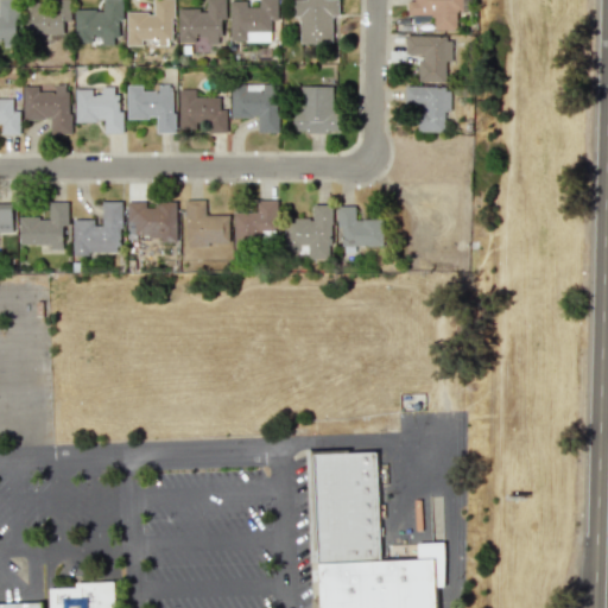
[(70,20),(69,0),(51,0),(52,4),(24,4),(24,35),(63,33),(63,20),(70,20)]
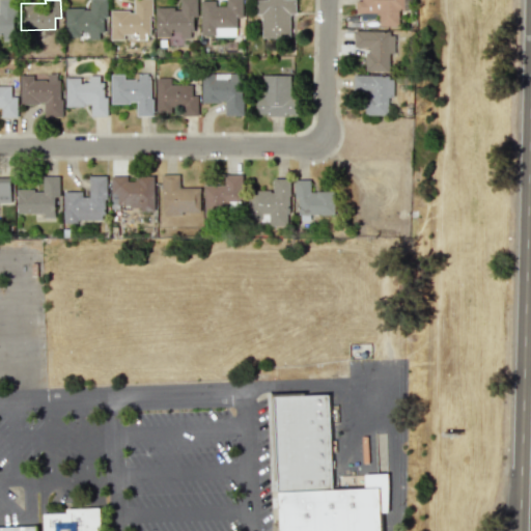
[(64,8),(65,35),(88,35),(88,39),(105,38),(104,0),(89,0),(90,8),(64,8)]
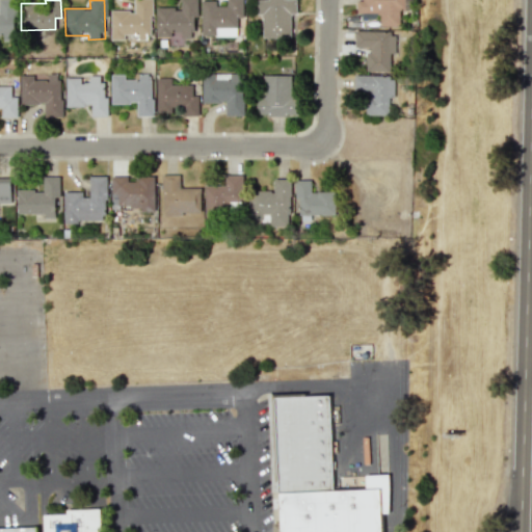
[(110,11),(110,40),(124,40),(124,34),(138,34),(138,40),(151,40),(150,0),(133,0),(134,11),(110,11)]
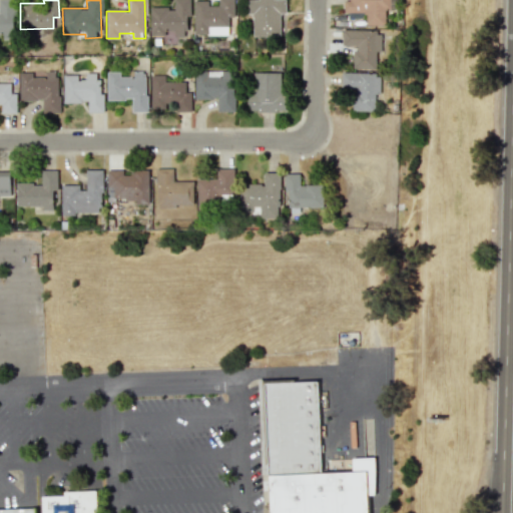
[(150,7),(150,34),(174,34),(174,37),(185,37),(185,16),(190,16),(189,0),(173,0),(174,7),(150,7)]
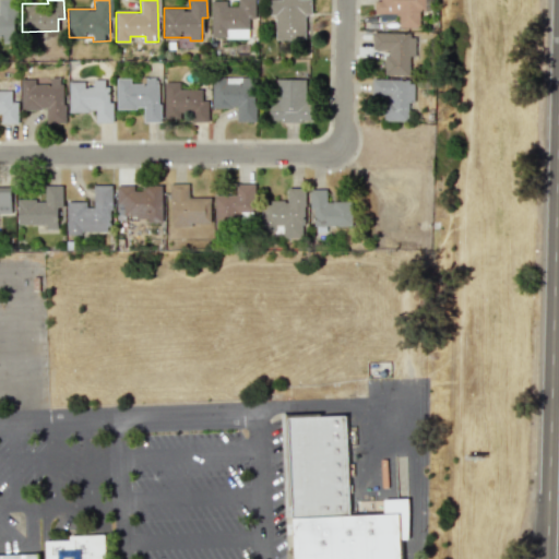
[(212,38),(249,38),(249,19),(256,18),(254,0),(237,0),(238,6),(227,6),(227,0),(211,0),(212,38)]
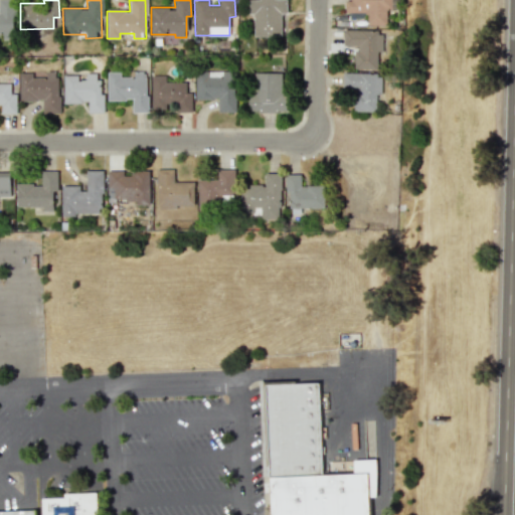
[(254,36),(281,36),(282,13),(287,13),(287,0),(247,0),(248,14),(254,14),(254,36)]
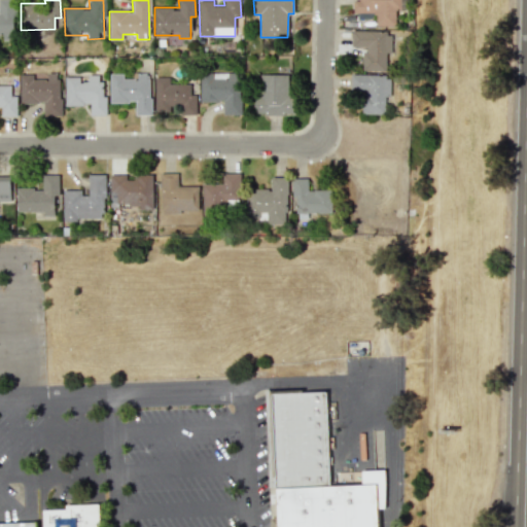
[(397,26),(396,0),(358,0),(358,1),(353,1),(353,13),(376,13),(376,26),(397,26)]
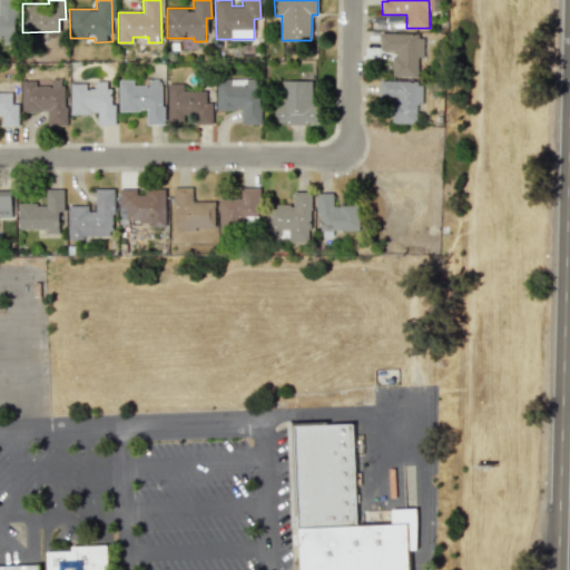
[(380,50),(392,50),(393,77),(418,77),(418,57),(424,57),(423,32),(380,33),(380,50)]
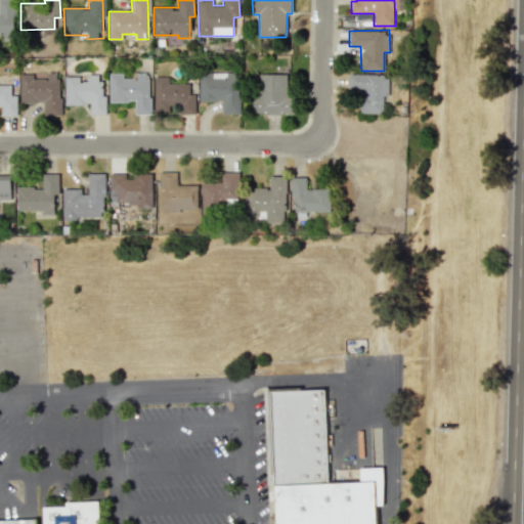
[(19,103),(43,102),(43,115),(59,115),(59,72),(46,73),(46,79),(33,79),(33,74),(19,74),(19,103)]
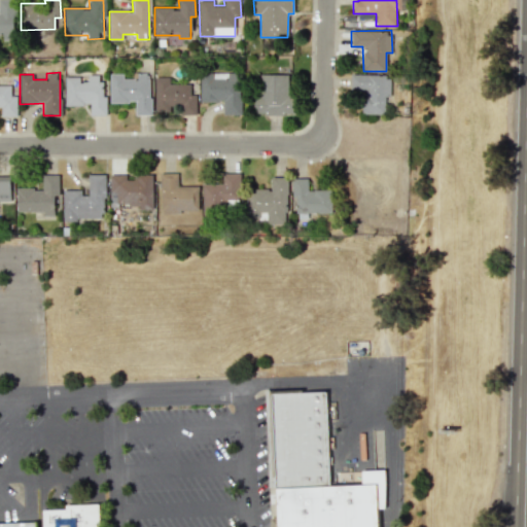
[(201,102),(222,102),(223,114),(241,114),(240,72),(200,73),(201,102)]
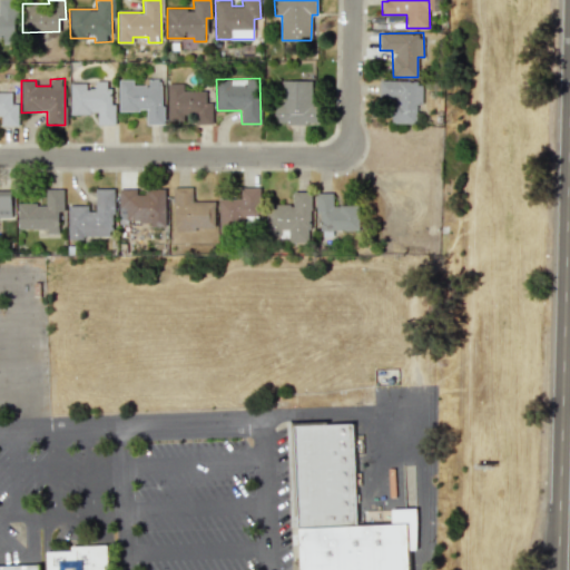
[(119,80),(119,110),(146,110),(147,124),(163,124),(161,79),(144,79),(144,85),(134,85),(134,79),(119,80)]
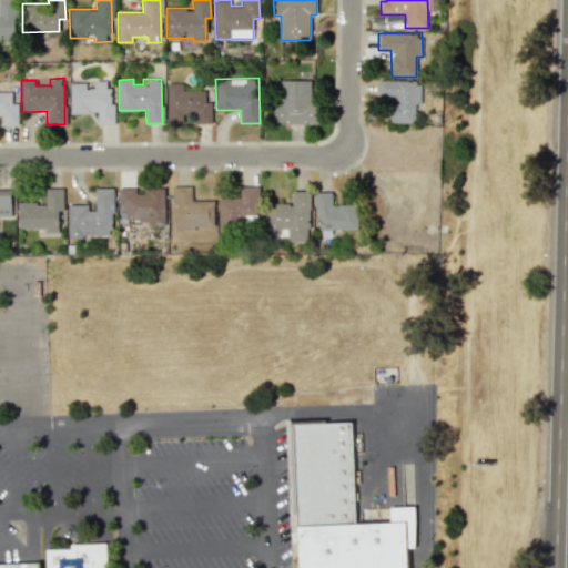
[(70,113),(97,113),(97,124),(112,123),(111,80),(94,81),(94,84),(70,84),(70,113)]
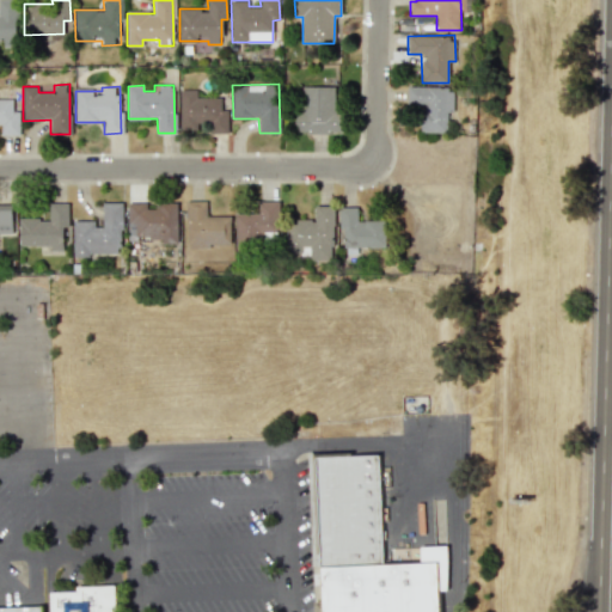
[(340,133),(340,111),(335,111),(335,86),(297,86),(297,133),(340,133)]
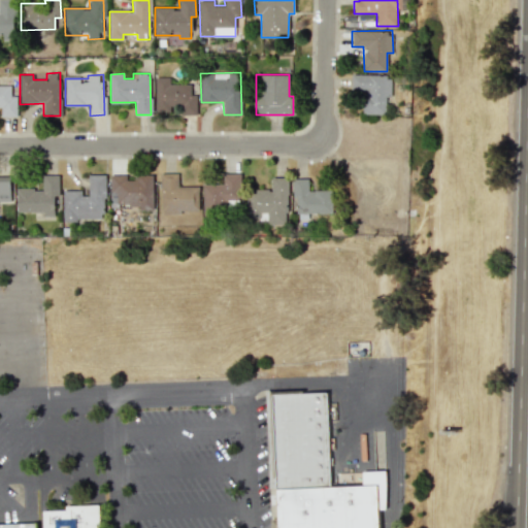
[(351,90),(363,90),(363,113),(385,114),(385,96),(390,96),(391,75),(352,74),(351,90)]
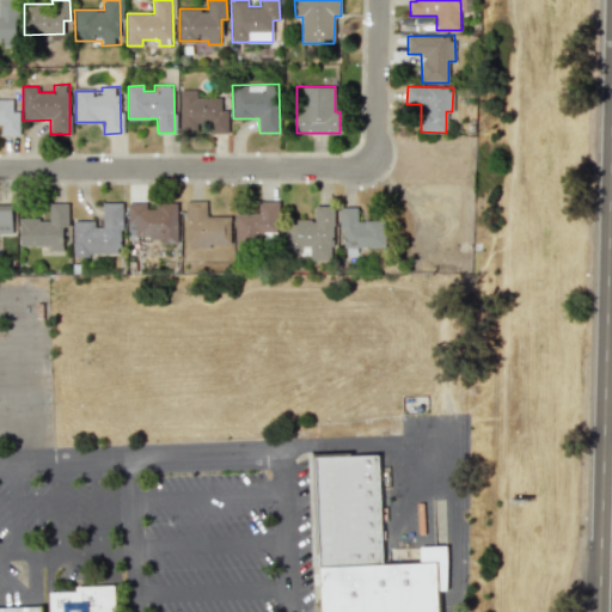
[(179,90),(179,129),(208,128),(208,133),(228,133),(228,110),(221,110),(221,97),(197,97),(197,90),(179,90)]
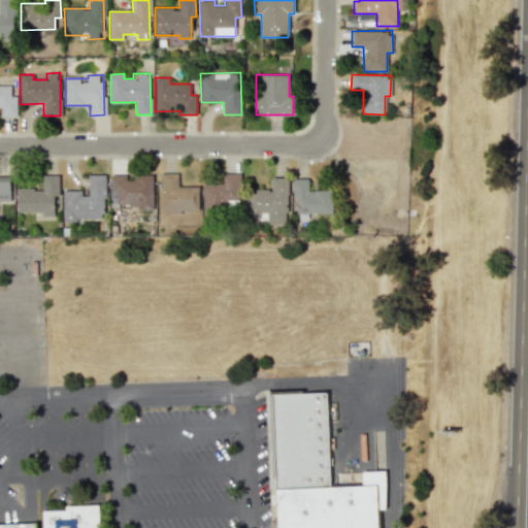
[(177,173),(160,173),(161,212),(198,212),(198,186),(177,187),(177,173)]
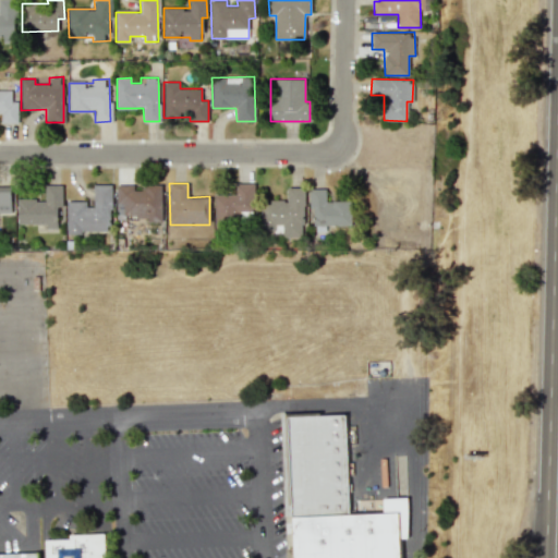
[(254,183),(235,183),(235,194),(214,194),(214,225),(239,223),(239,211),(255,211),(254,183)]
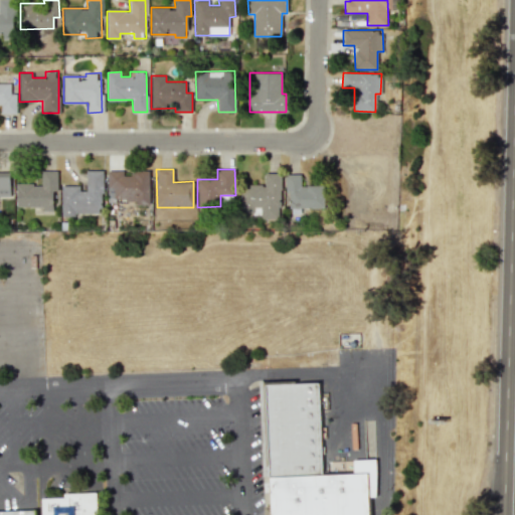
[(60,187),(61,214),(98,214),(98,203),(103,203),(103,170),(86,170),(86,187),(60,187)]
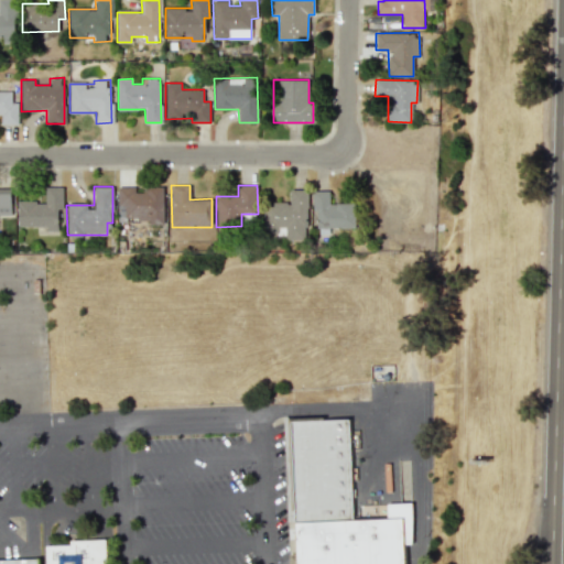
[(163,220),(163,188),(134,188),(134,186),(118,186),(117,220),(163,220)]
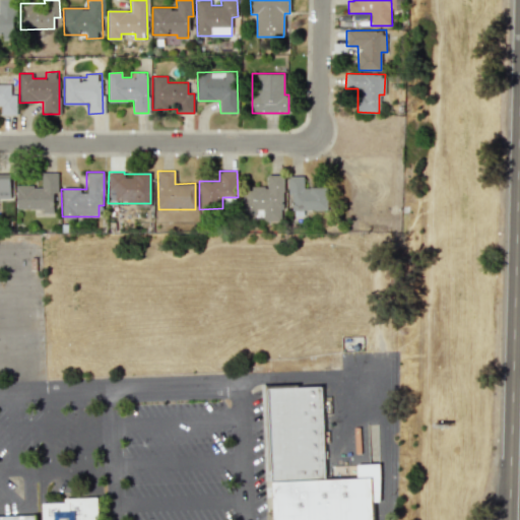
[(16,186),(15,208),(43,209),(43,213),(53,213),(53,193),(58,193),(58,173),(42,173),(42,186),(16,186)]
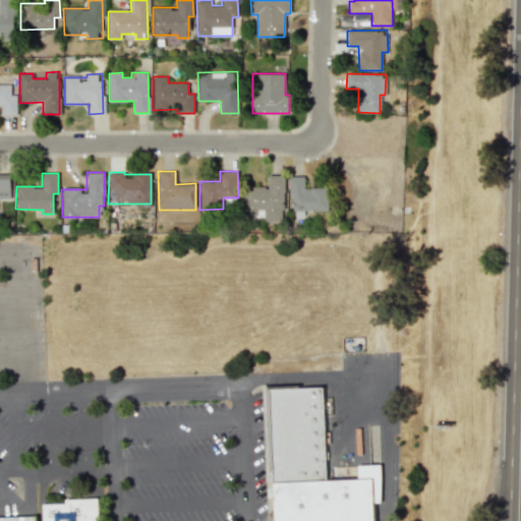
[(284,175),(268,175),(268,187),(244,186),(243,218),(283,219),(284,175)]
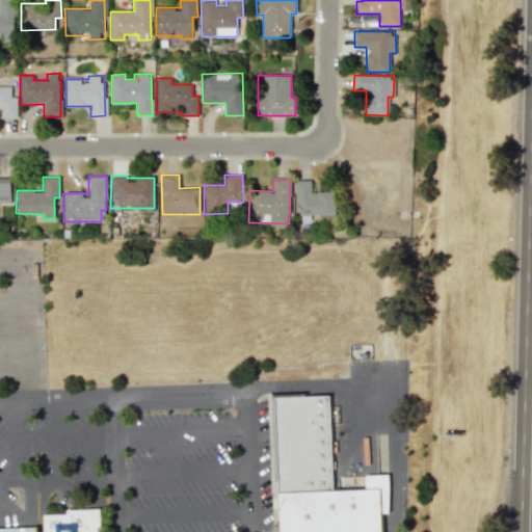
[(310,180),(296,180),(296,215),(334,214),(333,191),(311,191),(310,180)]
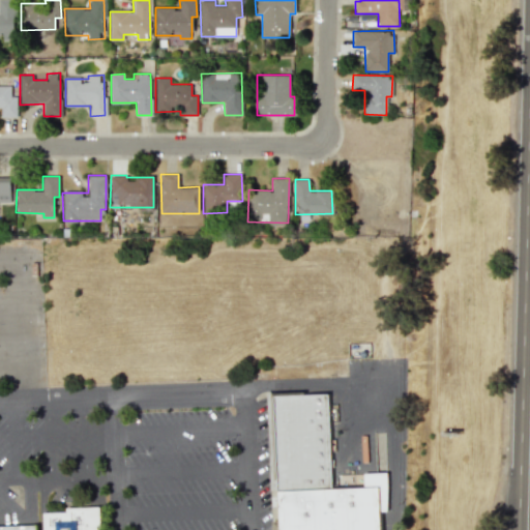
[(269,490),(266,393),(301,391),(301,393),(326,393),(331,488),(269,490)]
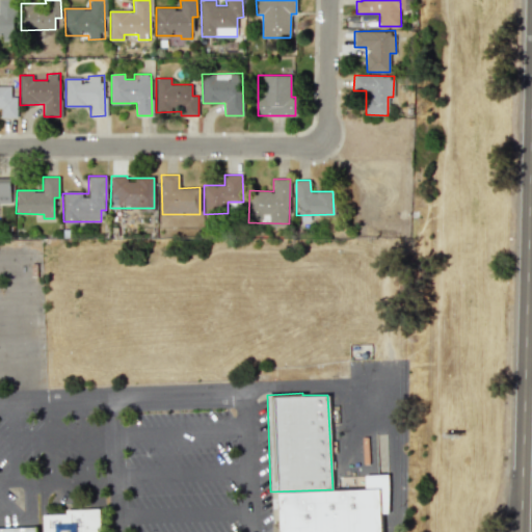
[(333,489),(364,488),(364,474),(387,474),(388,488),(387,512),(379,512),(379,531),(271,531),(270,491),(333,489)]
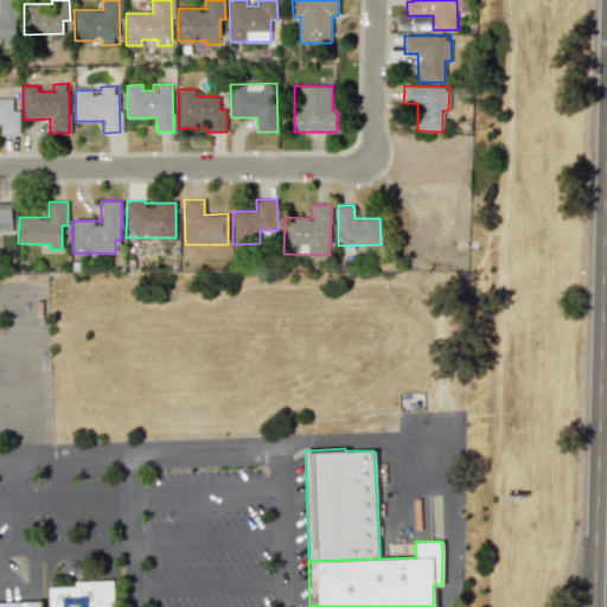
[(46,606),(46,587),(74,586),(72,582),(113,581),(113,606),(46,606)]
